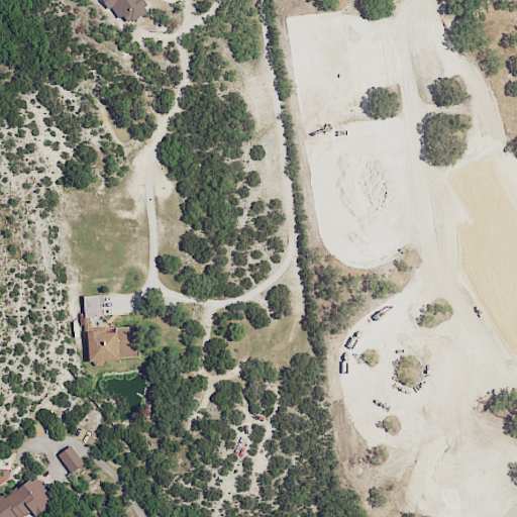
[(101,315),(100,295),(83,296),(84,316),(101,315)]
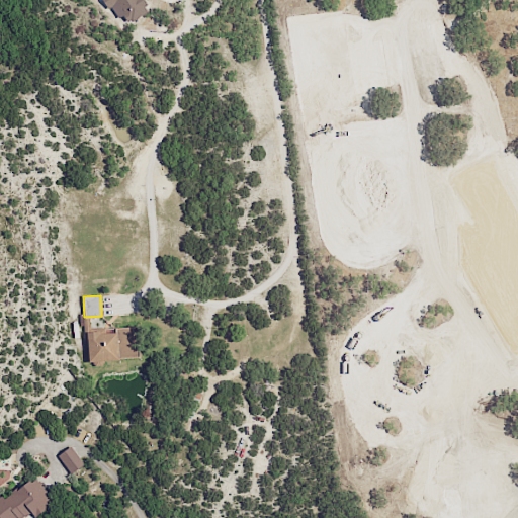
[(86,333),(88,362),(96,361),(139,358),(137,327),(115,328),(115,331),(86,333)]
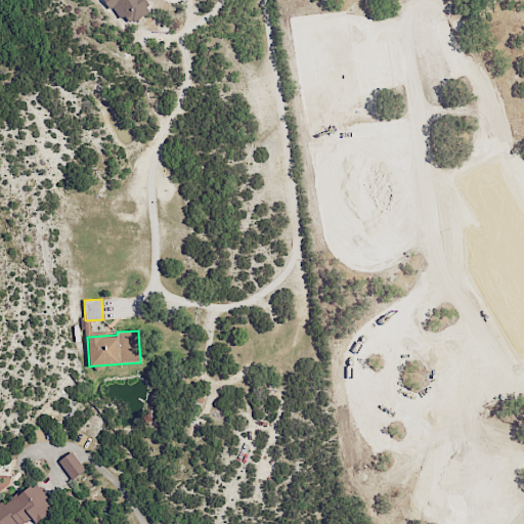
[(58,460),(71,479),(84,471),(73,451),(58,460)]
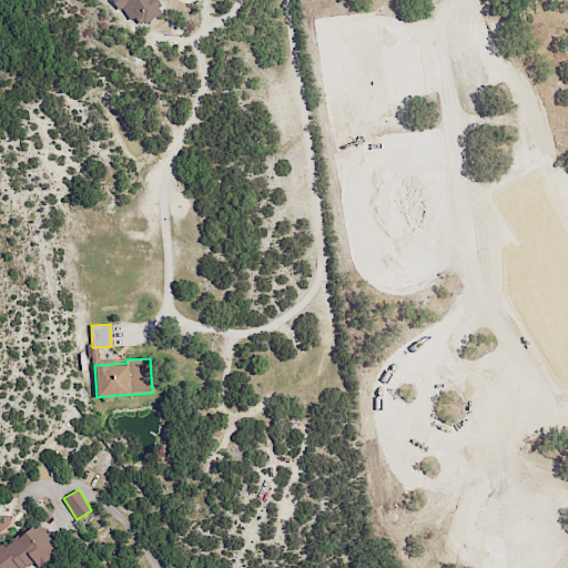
[(0,547),(0,567),(21,567),(33,559),(38,566),(59,551),(38,521),(0,547)]
